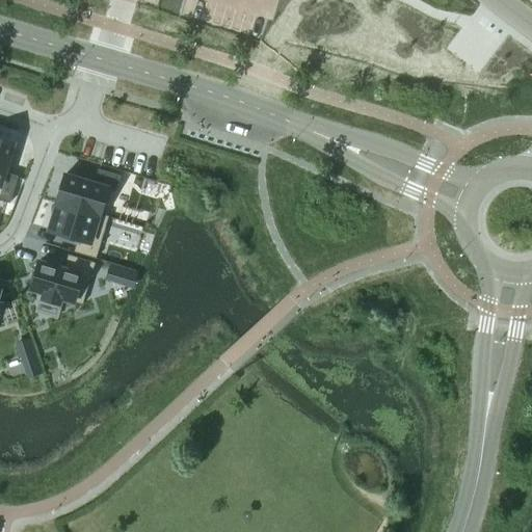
[(0,140),(0,201),(9,204),(18,177),(5,174),(14,144),(0,140)]
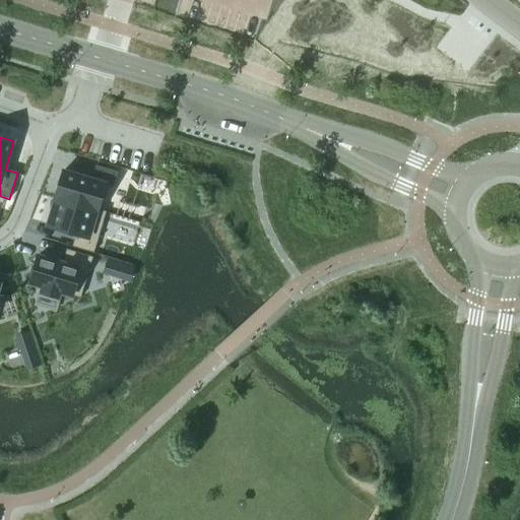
[(64,171),(56,198),(106,212),(102,210),(109,186),(113,187),(117,173),(95,166),(91,179),(64,171)]
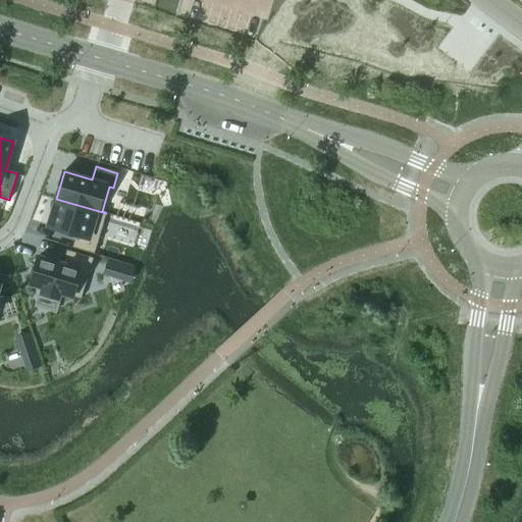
[(123,175),(120,184),(133,187),(135,179),(123,175)]
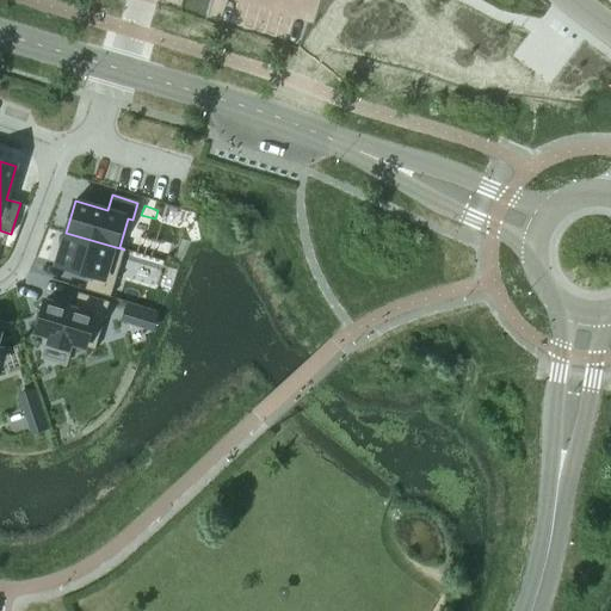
[(66,233),(56,265),(88,275),(84,290),(110,297),(124,250),(66,233)]
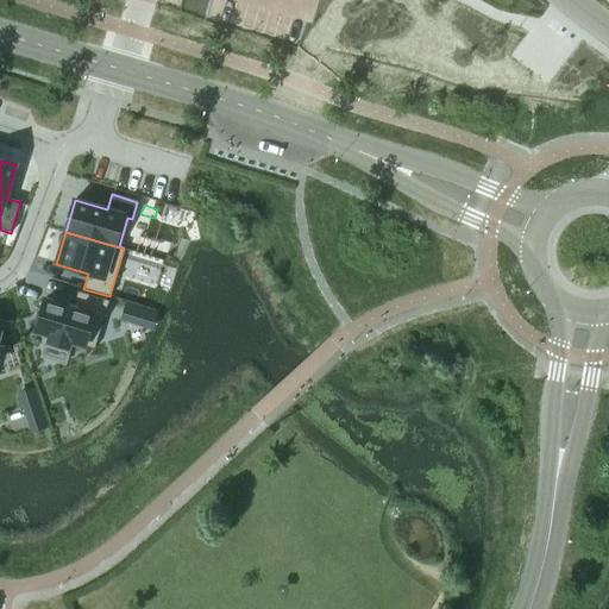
[(118,289),(115,299),(130,302),(132,294),(118,289)]
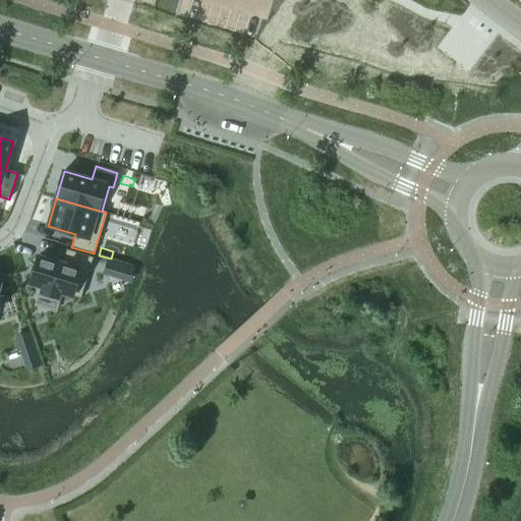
[(34,262),(29,278),(32,279),(31,284),(42,288),(41,292),(58,297),(59,293),(80,299),(93,257),(66,250),(62,264),(39,256),(37,263),(34,262)]
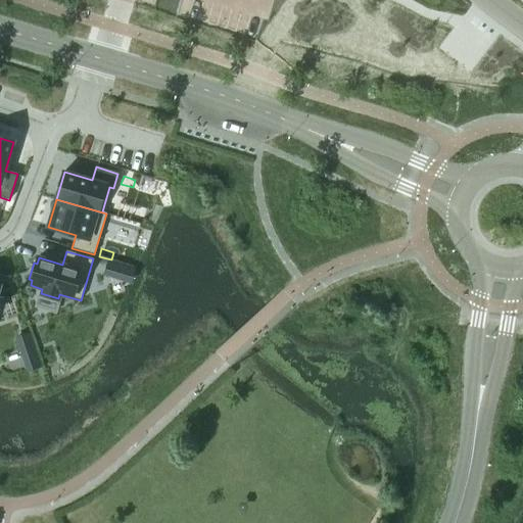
[(109,262),(105,275),(114,278),(119,265),(109,262)]
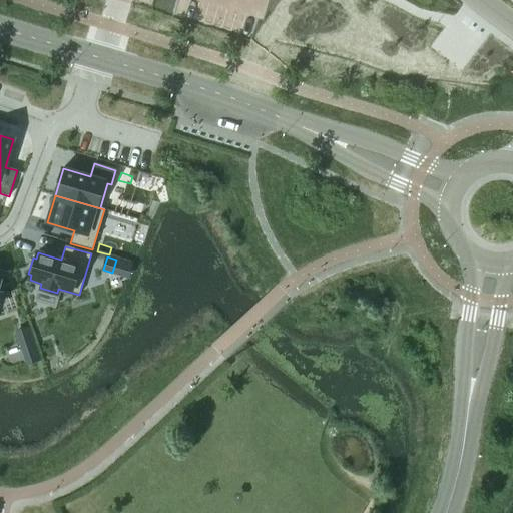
[(15,331),(27,366),(42,361),(30,326),(15,331)]
